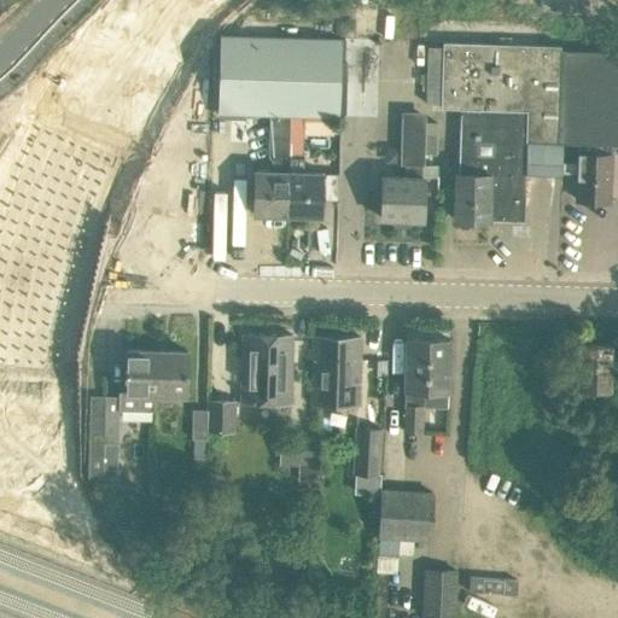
[(285,186),(289,115),(291,39),(220,36),(217,112),(274,115),(272,172),(254,170),(252,215),(284,215),(285,186)]
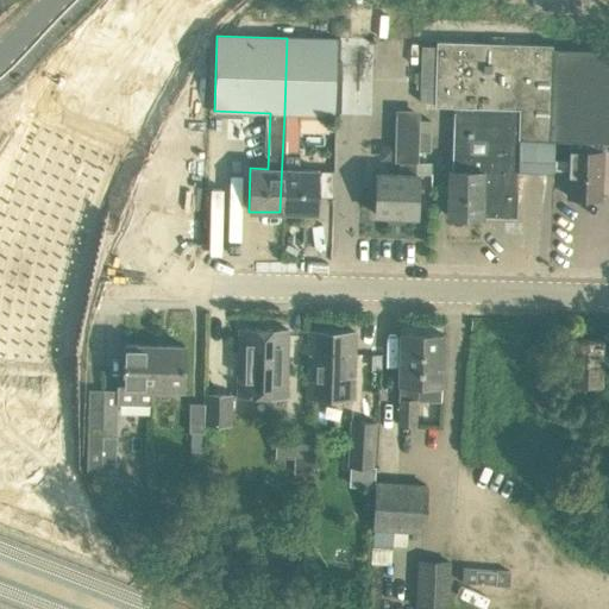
[(333,115),(336,39),(287,38),(284,113),(297,114),(333,115)]
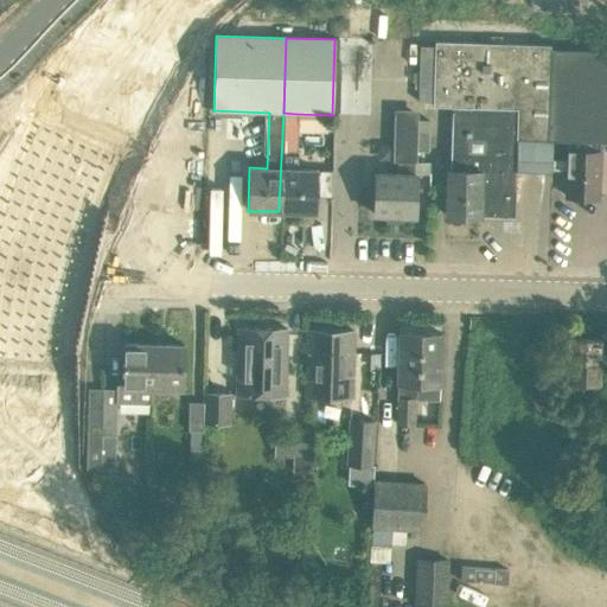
[(548,109),(549,44),(433,40),(433,44),(434,44),(432,102),(432,112),(446,112),(446,114),(451,114),(449,170),(447,170),(446,216),(494,217),(494,212),(515,212),(516,140),(545,141),(548,109)]
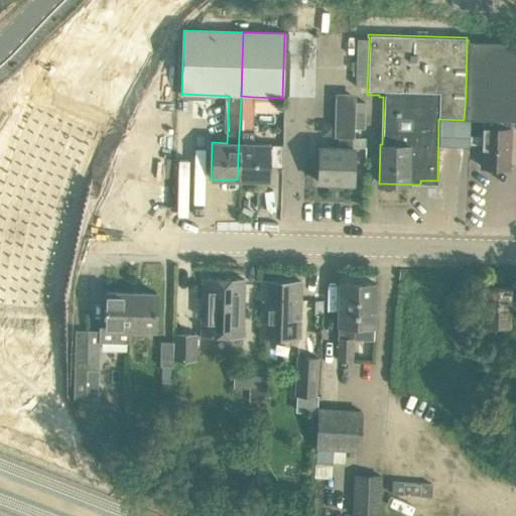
[(367,87),(369,37),(368,37),(368,38),(356,38),(355,86),(367,87)]
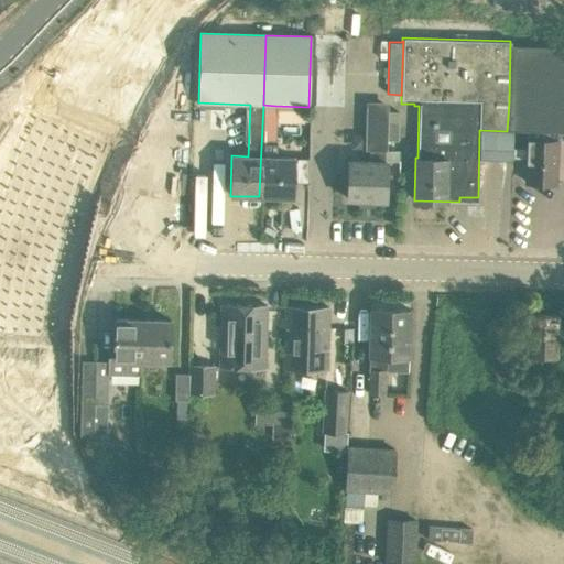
[(563,46),(514,45),(510,130),(528,131),(525,184),(555,186),(557,132),(563,132),(563,46)]
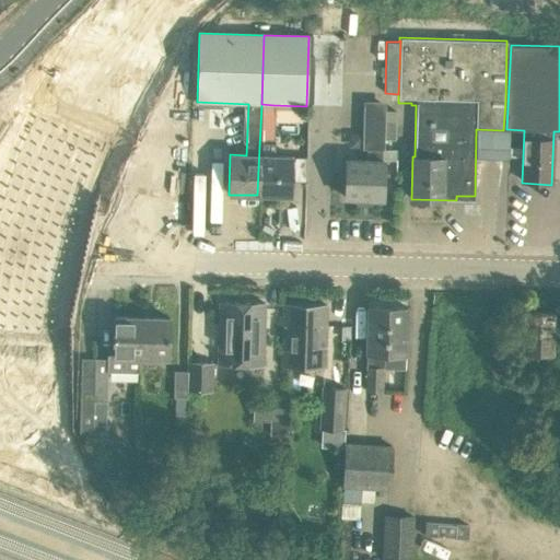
[(290,196),(291,156),(271,156),(273,105),(261,104),(258,168),(257,195),(290,196)]
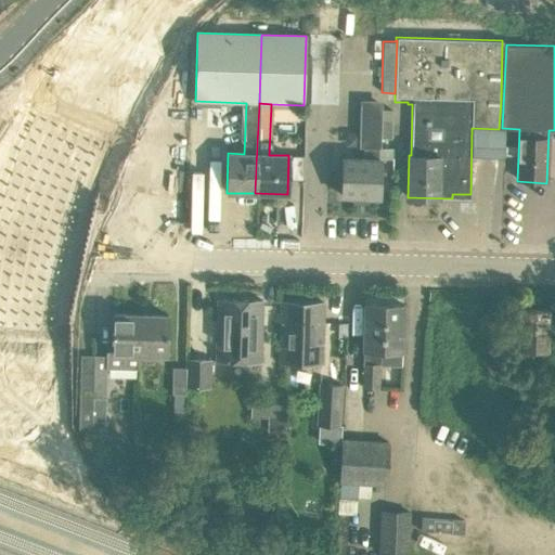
[(391,140),(391,121),(381,121),(382,107),(360,106),(359,147),(363,147),(362,159),(344,158),(343,195),(377,196),(379,159),(377,159),(378,149),(381,149),(381,140),(391,140)]
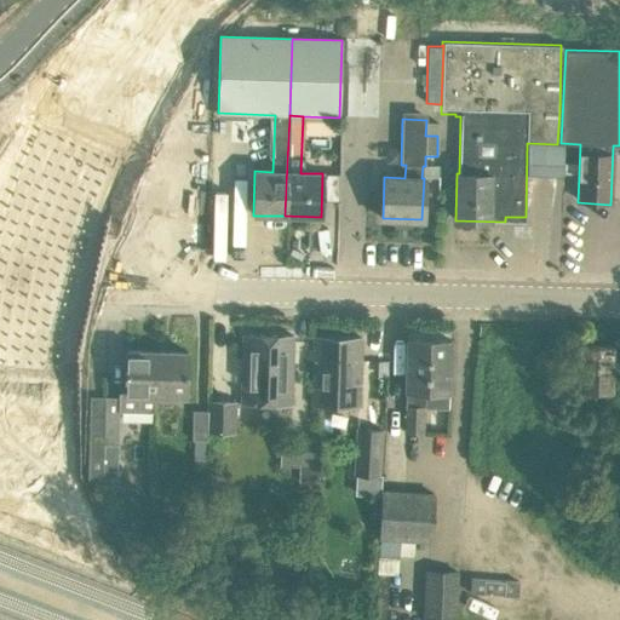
[(291,405),(293,337),(241,336),(240,403),(291,405)]
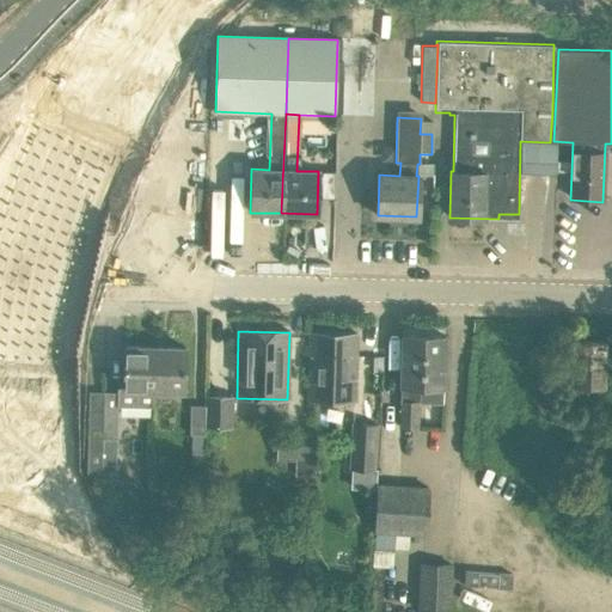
[(354,401),(356,335),(310,334),(307,399),(354,401)]
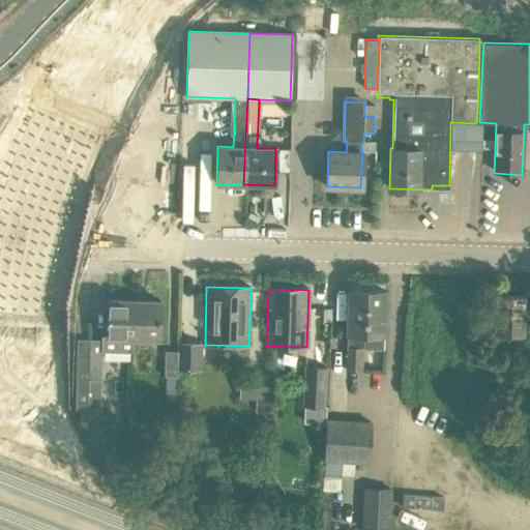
[(383,335),(384,291),(348,290),(346,369),(362,370),(363,334),(383,335)]
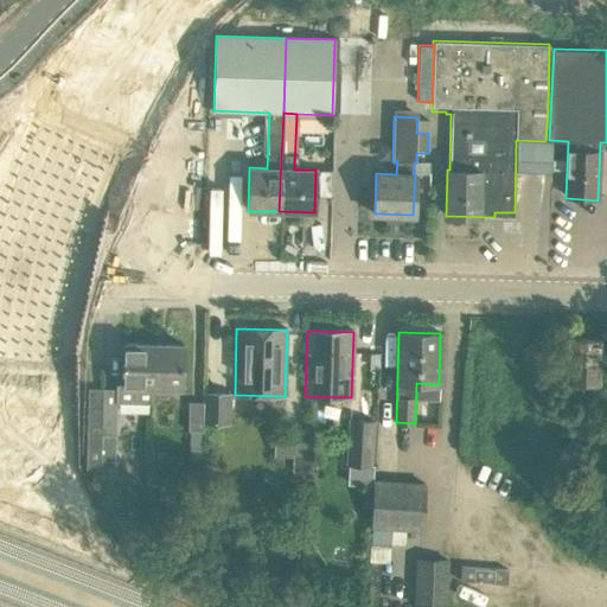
[(599,383),(600,339),(568,338),(567,389),(582,389),(582,382),(599,383)]
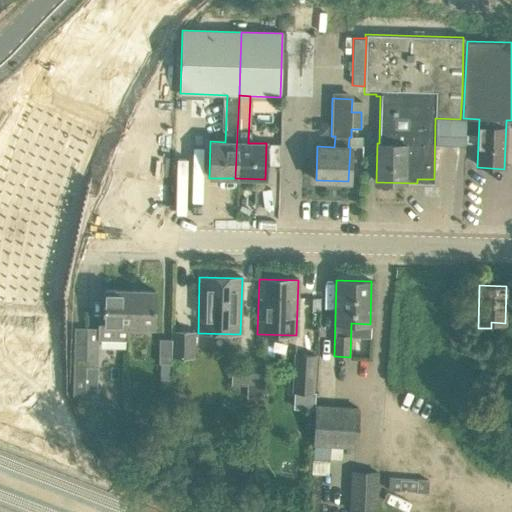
[(128,327),(129,291),(104,290),(103,325),(98,325),(98,329),(86,328),(86,344),(85,344),(85,367),(86,367),(97,367),(98,339),(128,340),(128,327)]
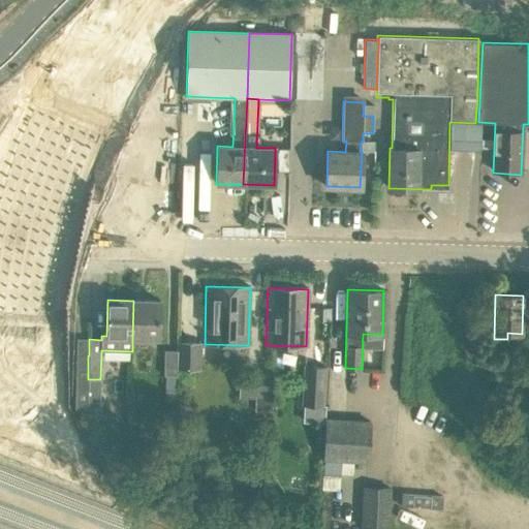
[(158,338),(159,301),(133,301),(132,338),(158,338)]
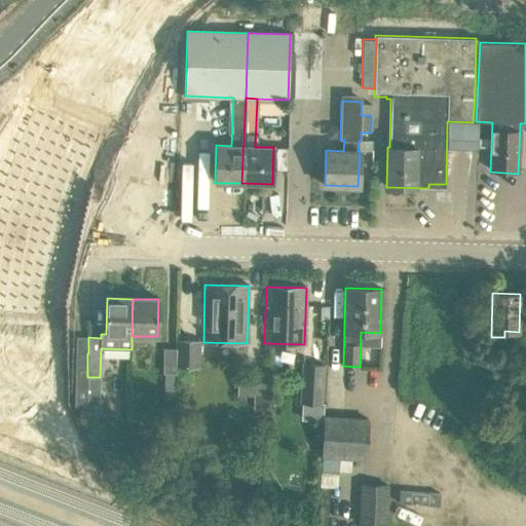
[(198,366),(198,342),(177,342),(177,366),(198,366)]
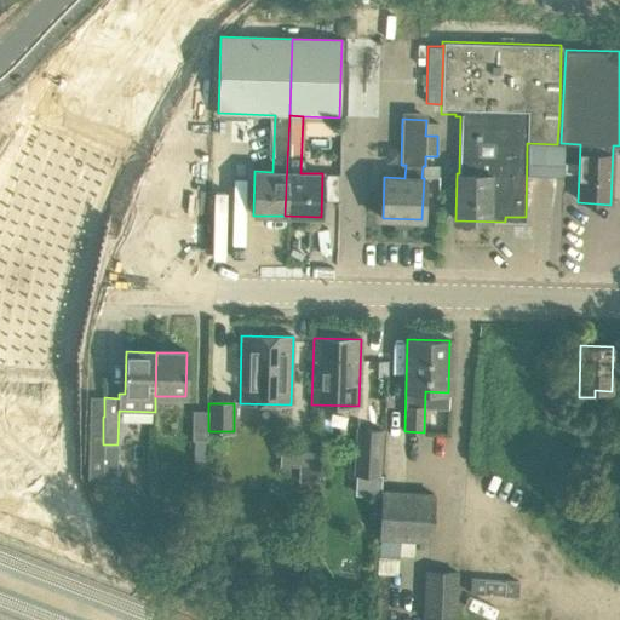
[(207,441),(208,412),(193,412),(193,441),(194,441),(205,441),(207,441)]
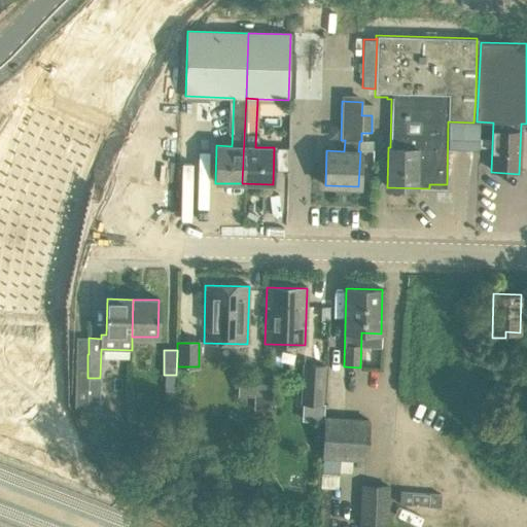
[(270,374),(270,363),(262,363),(262,372),(239,372),(239,397),(254,397),(254,410),(271,411),(272,374),(270,374)]
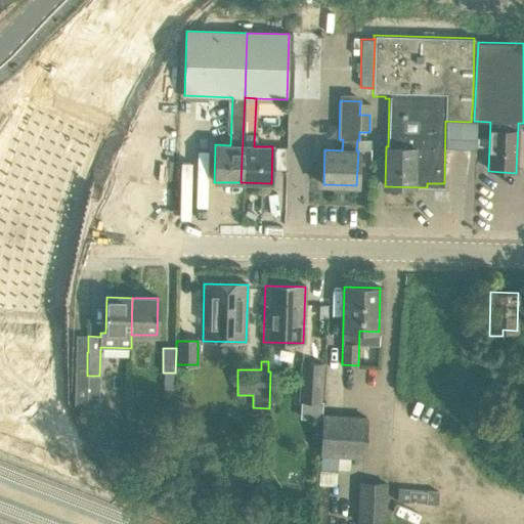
[(302,361),(300,402),(323,403),(325,362),(302,361)]
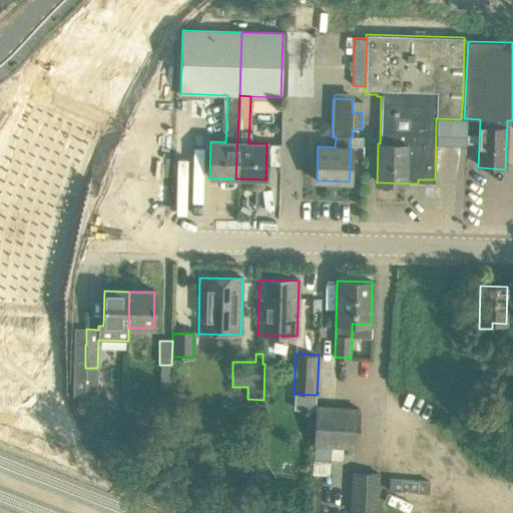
[(169,365),(160,365),(159,381),(168,381),(169,365)]
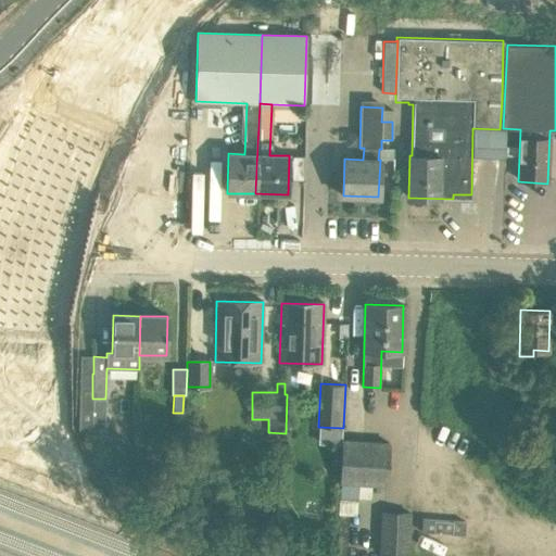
[(79,399),(78,430),(92,430),(93,399),(92,399),(79,399)]
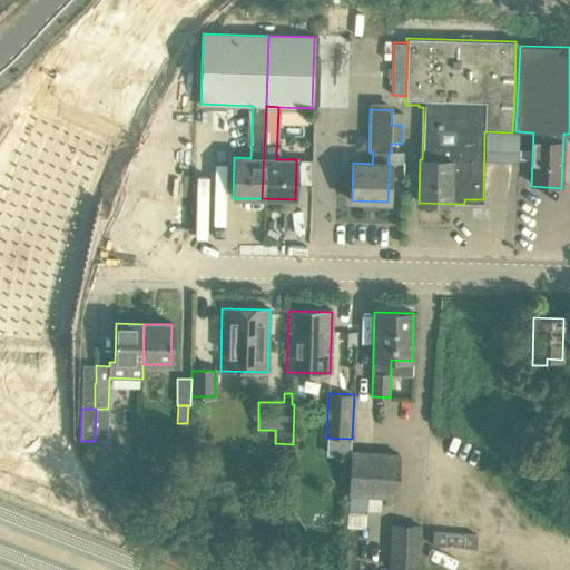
[(351,450),(349,495),(343,569),(355,569),(357,527),(360,527),(360,513),(366,514),(366,511),(380,511),(380,498),(396,499),(400,453),(351,450)]
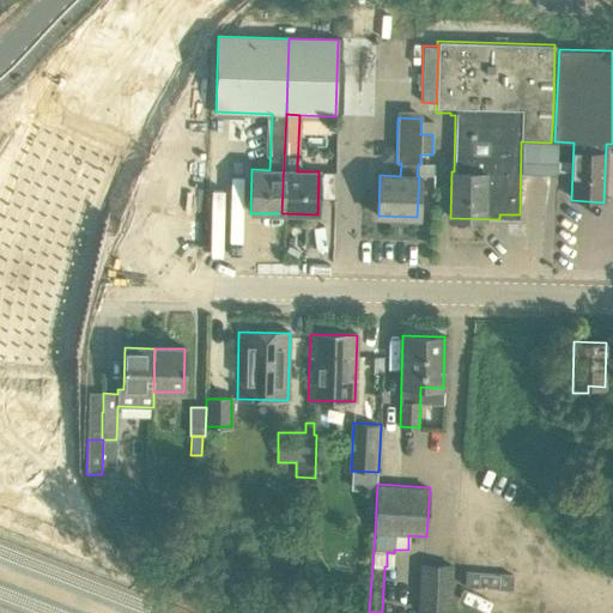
[(612,491),(602,491),(602,502),(612,502),(612,491)]
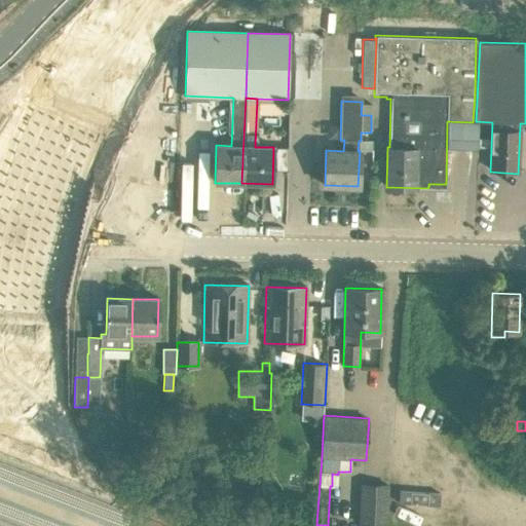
[(85,437),(85,445),(95,445),(95,438),(85,437)]
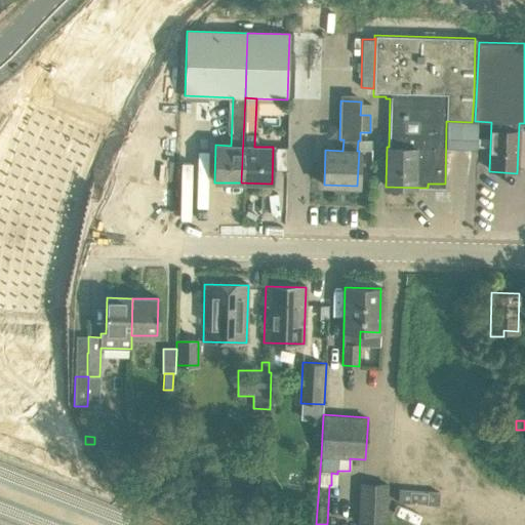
[(111,440),(111,450),(128,451),(129,440),(111,440)]
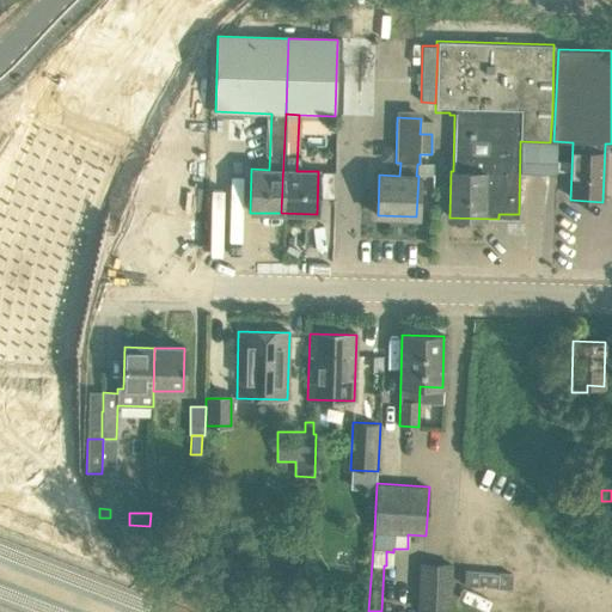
[(451,611),(451,563),(420,563),(420,611),(451,611)]
